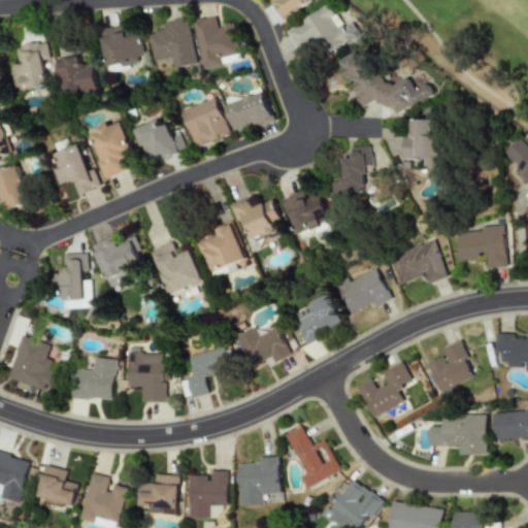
[(269,0),(284,20),(310,0),(309,0),(269,0)]
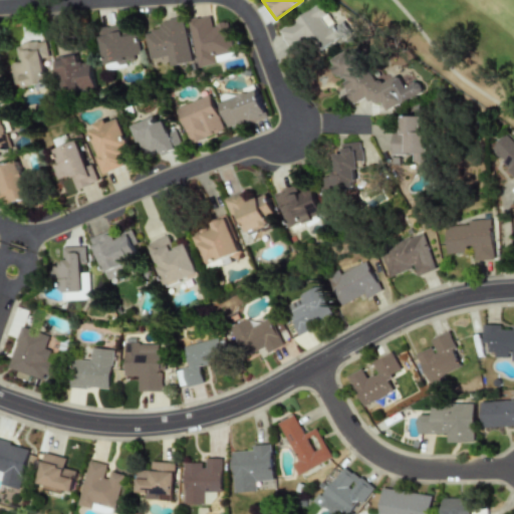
[(292,51),(310,40),(318,51),(349,32),(342,21),(334,26),(320,4),(279,30),(292,51)]
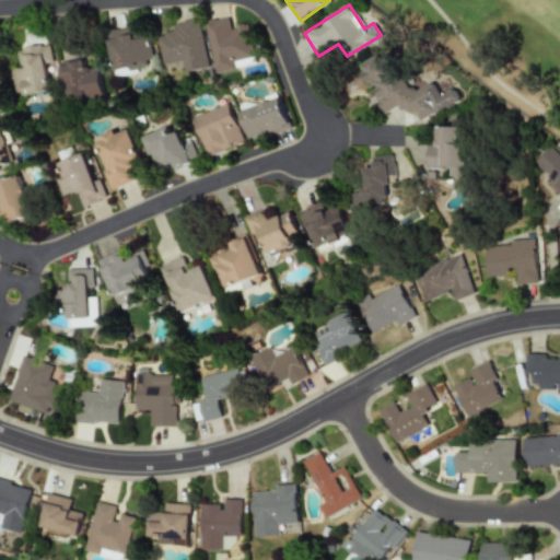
[(213,72),(255,66),(249,24),(231,27),(229,18),(206,21),(213,72)]
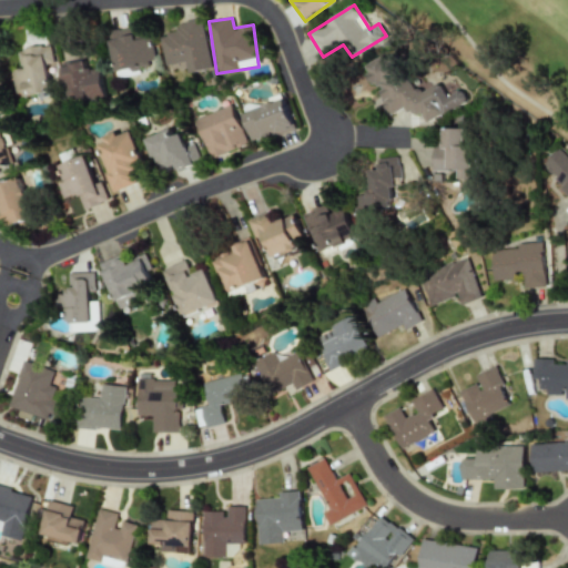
[(163,66),(184,61),(185,73),(210,69),(201,19),(175,23),(176,32),(158,36),(163,66)]
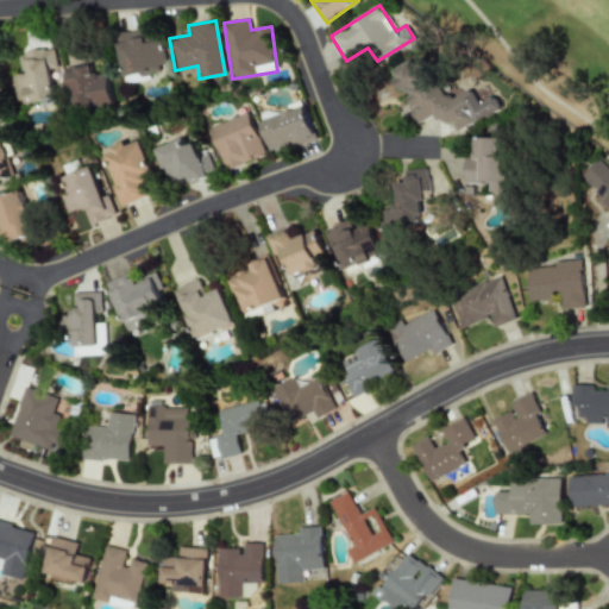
[(159,39),(144,42),(142,29),(114,33),(123,77),(165,69),(159,39)]
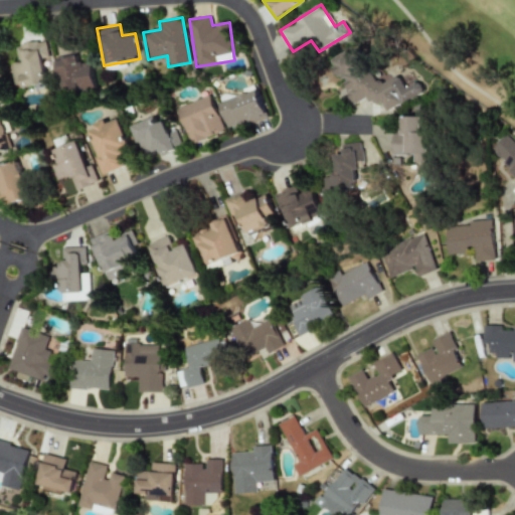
[(43,40),(14,45),(17,61),(9,63),(14,89),(33,84),(34,89),(45,87),(40,58),(47,57),(43,40)]
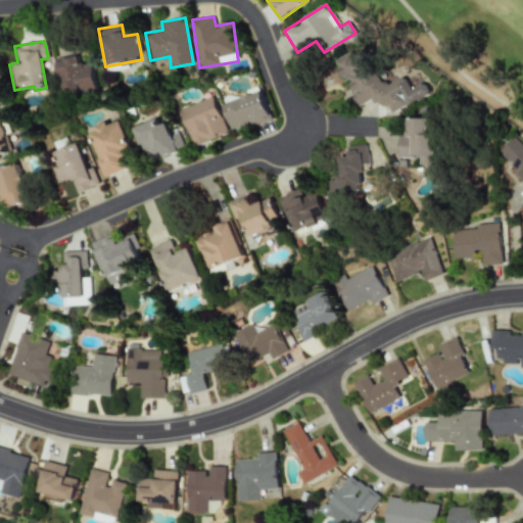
[(431,94),(426,83),(412,89),(406,76),(382,86),(365,48),(335,61),(344,81),(348,79),(361,105),(374,99),(378,107),(388,103),(391,112),(431,94)]
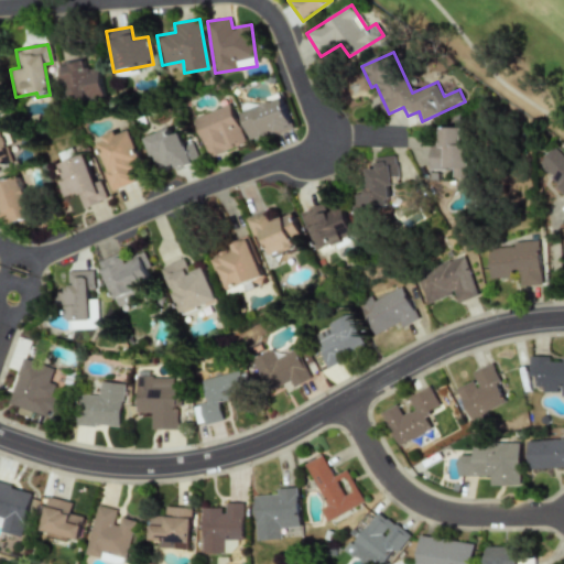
[(98,67),(84,69),(83,58),(60,63),(67,104),(102,97),(98,67)]
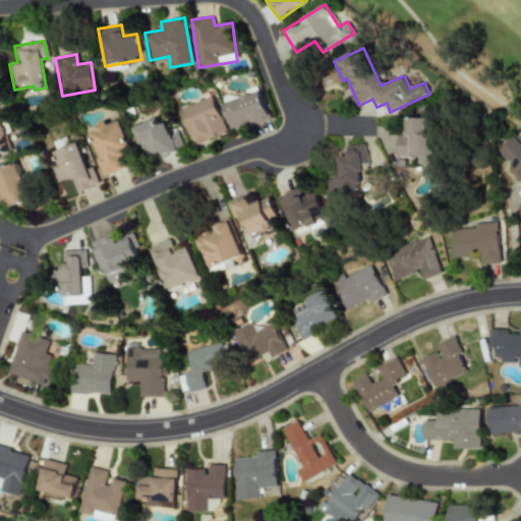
[(231,129),(269,119),(262,93),(224,102),(231,129)]
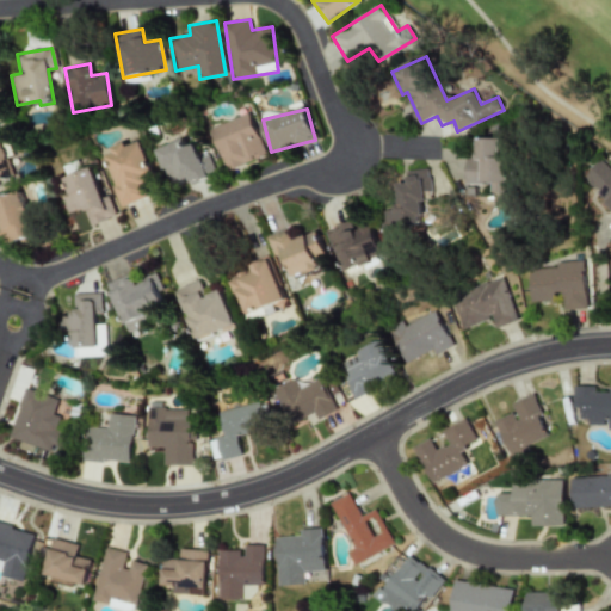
[(264,158),(250,113),(210,125),(224,171),(264,158)]
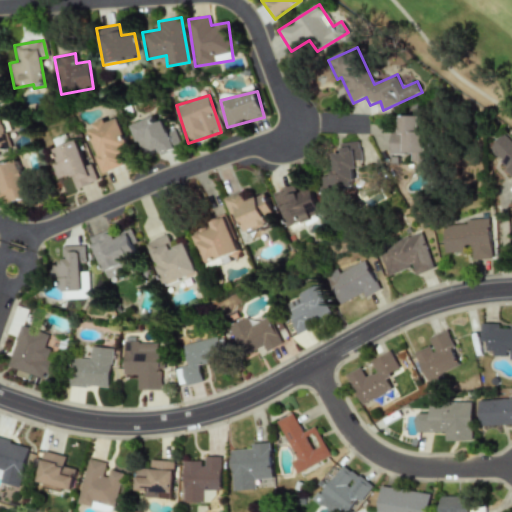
[(130,124),(140,154),(156,148),(159,154),(179,147),(173,129),(165,131),(161,120),(154,123),(152,116),(130,124)]
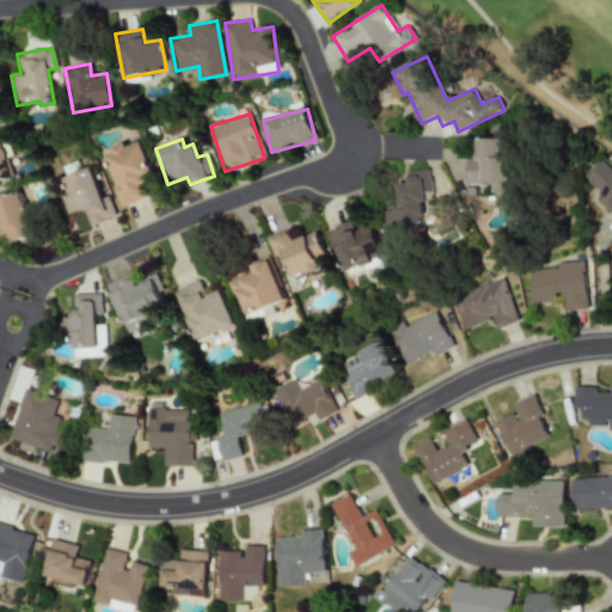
[(467,184),(491,185),(491,193),(509,194),(509,158),(501,158),(501,139),(477,139),(477,152),(467,151),(467,184)]
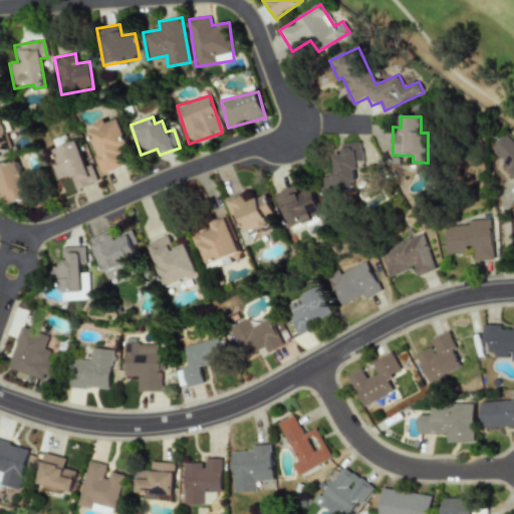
[(122,166),(117,153),(129,148),(116,118),(104,123),(103,120),(87,127),(98,156),(94,157),(101,174),(122,166)]
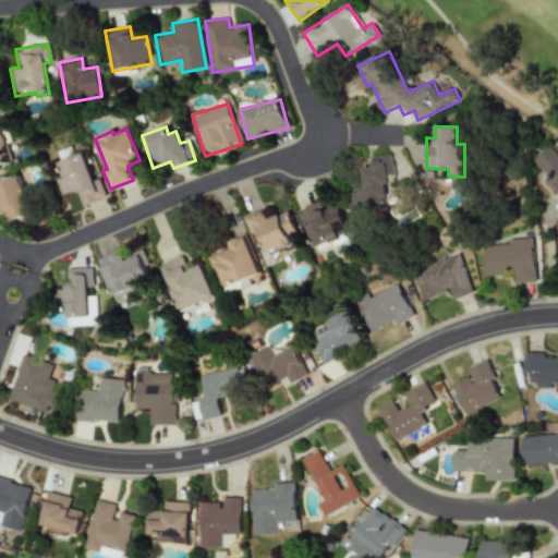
[(0,167),(11,164),(0,132),(0,167)]
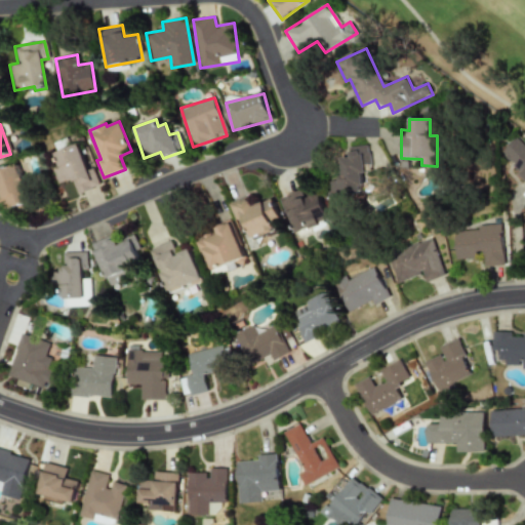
[(87,170),(76,144),(52,153),(58,167),(52,170),(57,184),(71,178),(78,194),(99,186),(92,168),(87,170)]
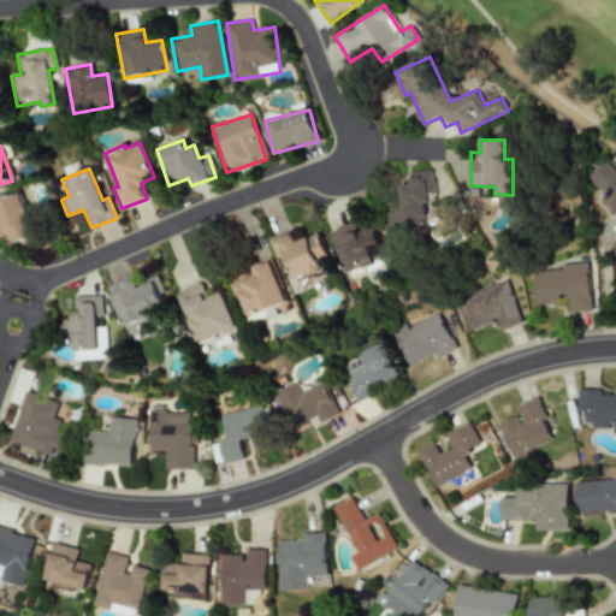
[(389,238),(416,237),(415,226),(427,226),(425,202),(436,201),(433,170),(410,172),(412,184),(402,185),(403,211),(388,212),(389,238)]
